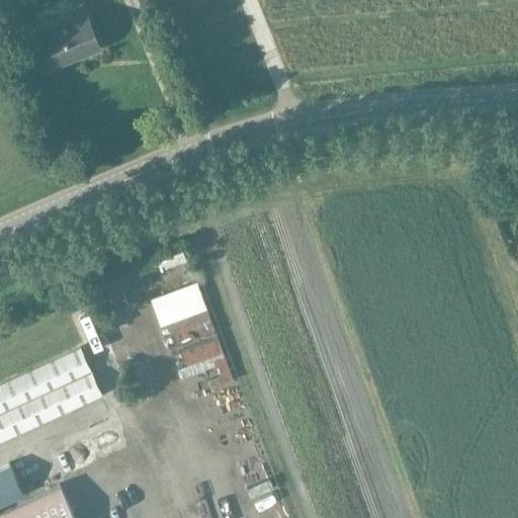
[(67,55),(97,42),(85,13),(37,31),(51,66),(68,59),(67,55)]
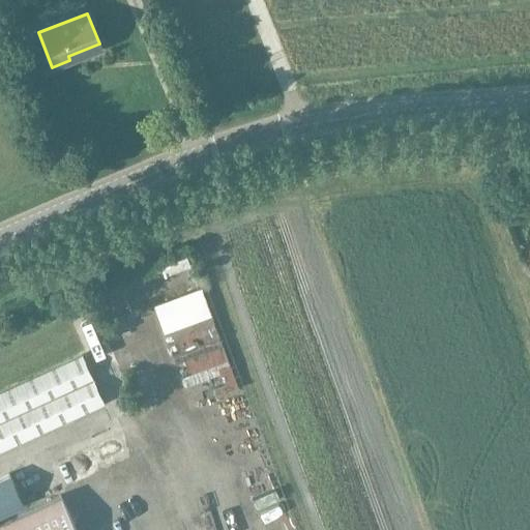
[(185,261),(159,269),(163,278),(188,271),(185,261)]
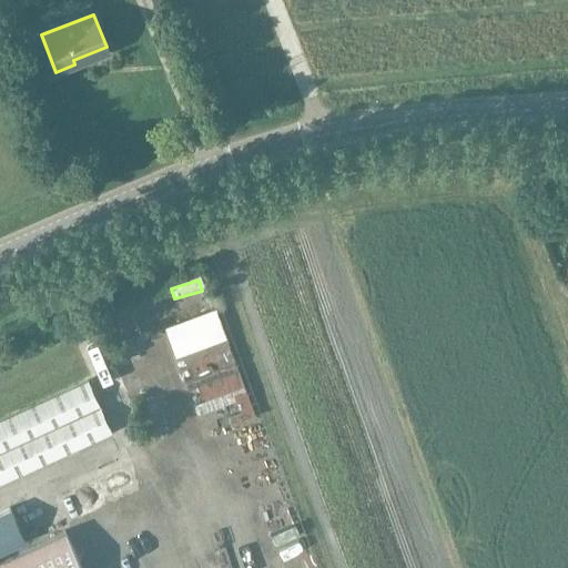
[(215,308),(164,327),(179,365),(230,346),(215,308)]
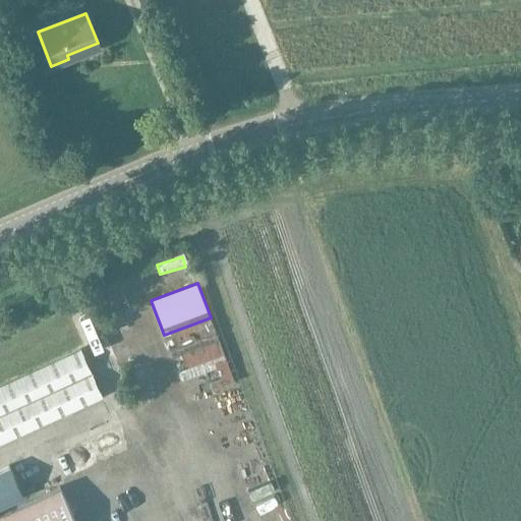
[(179,385),(214,373),(210,362),(223,357),(217,340),(178,353),(184,371),(175,373),(179,385)]
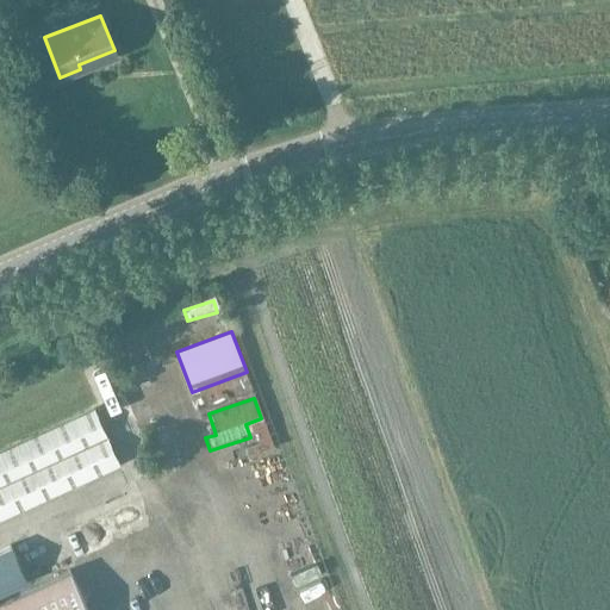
[(0,452),(0,518),(118,465),(93,410),(0,452)]
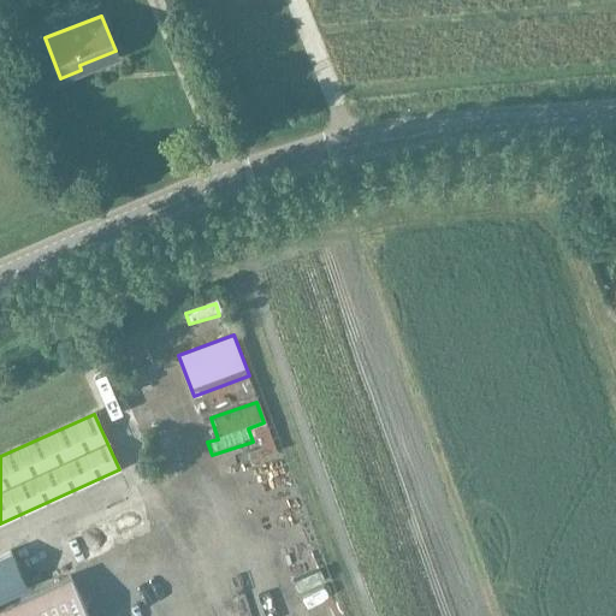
[(248,431),(259,460),(276,454),(265,425),(248,431)]
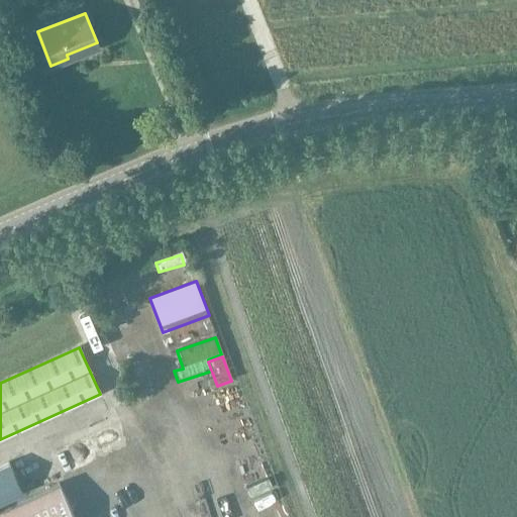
[(0,511),(0,502),(22,492),(8,462),(0,466),(0,516),(75,516),(61,485),(0,511)]
